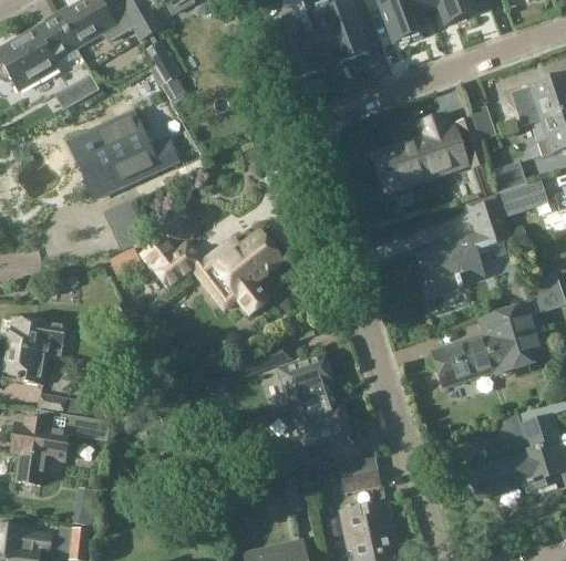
[(133,27),(121,7),(112,12),(105,0),(79,0),(64,9),(63,7),(57,10),(78,45),(102,31),(109,41),(133,27)]
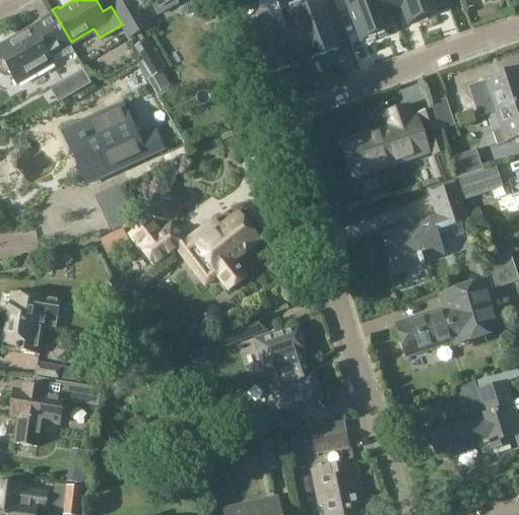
[(117,0),(110,4),(111,6),(122,24),(129,37),(150,24),(136,0),(117,0)]
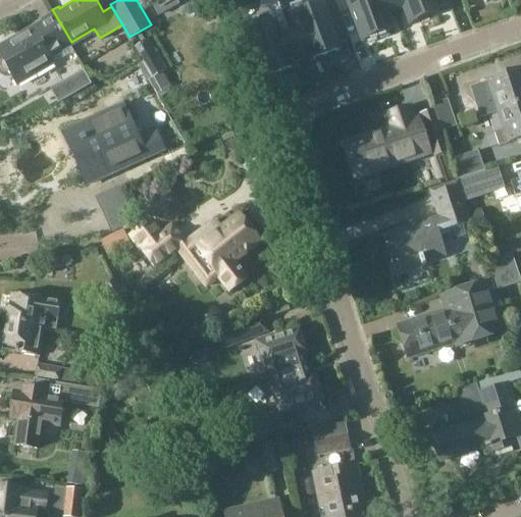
[(153,0),(160,13),(180,2),(179,0),(153,0)]
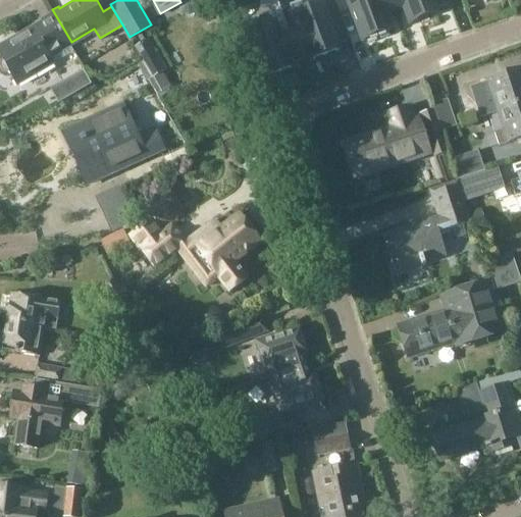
[(299,29),(289,32),(299,58),(309,54),(310,58),(340,48),(322,0),(299,0),(291,3),(299,29)]
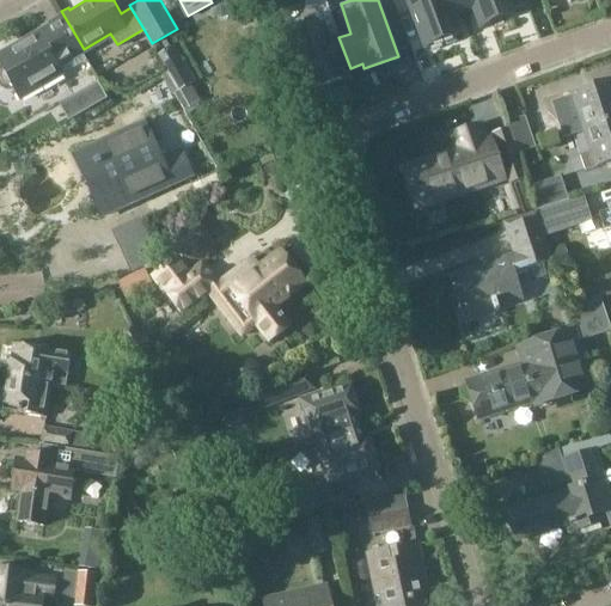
[(410,0),(428,46),(462,32),(456,14),(468,11),(463,0),(410,0)]
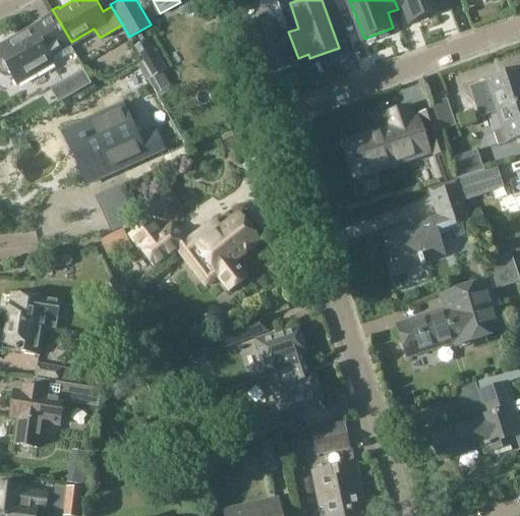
[(394,0),(398,9),(407,5),(413,20),(443,10),(439,0),(394,0)]
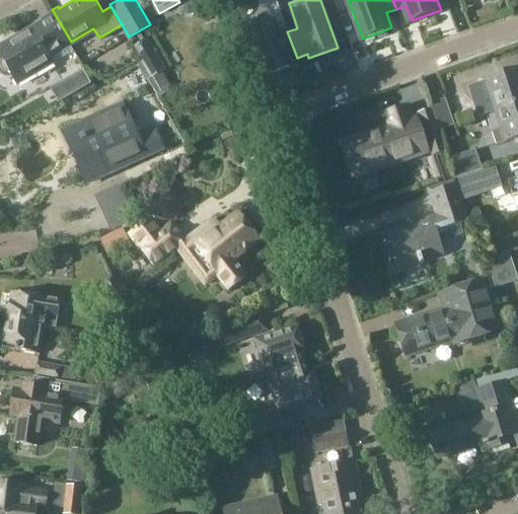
[(148,8),(142,11),(149,23),(153,21),(151,17),(153,16),(148,8)]
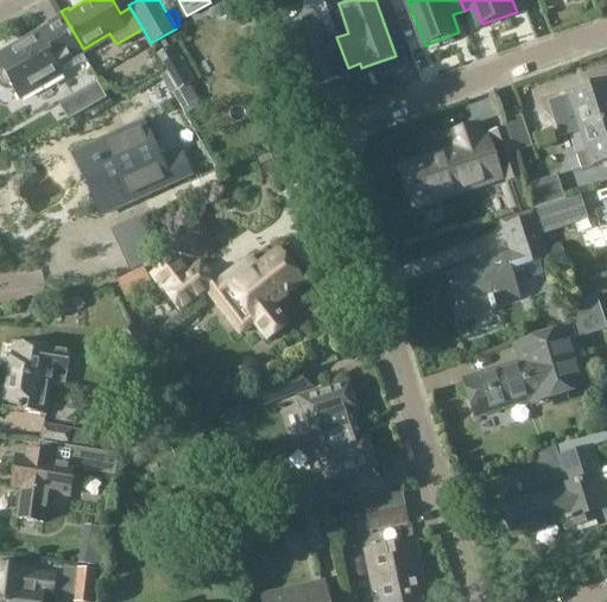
[(21,94),(65,69),(61,62),(83,49),(61,11),(54,14),(55,17),(0,49),(0,56),(4,63),(1,69),(8,81),(14,82),(21,94)]
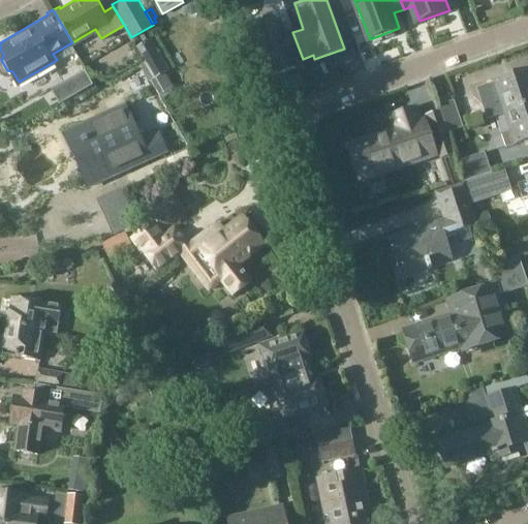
[(274,11),(244,22),(265,78),(293,66),(292,63),(303,59),(292,32),(283,36),(274,11)]
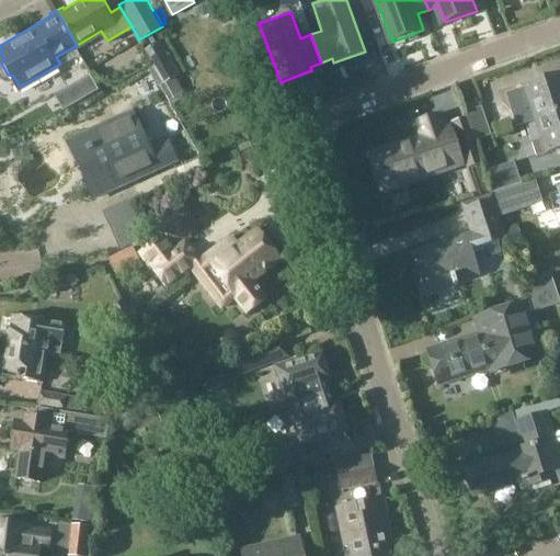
[(160,38),(145,48),(164,81),(180,72),(160,38)]
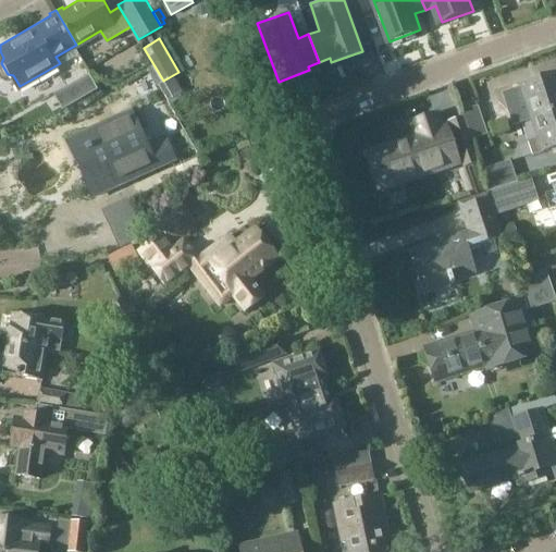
[(503,90),(508,106),(524,100),(530,114),(555,106),(555,70),(519,83),(519,84),(503,90)]
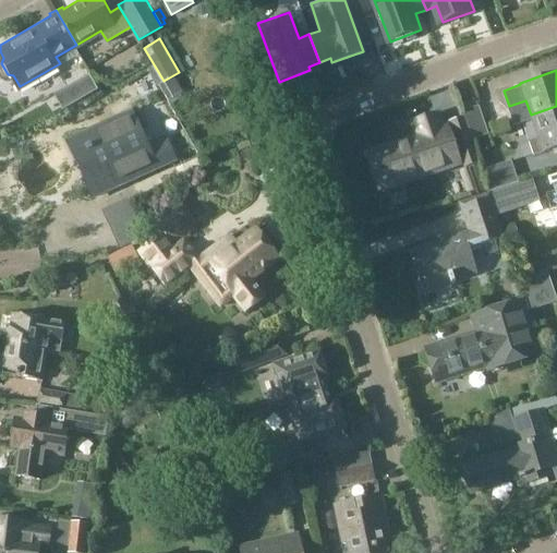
[(89,72),(72,82),(81,97),(98,87),(89,72)]
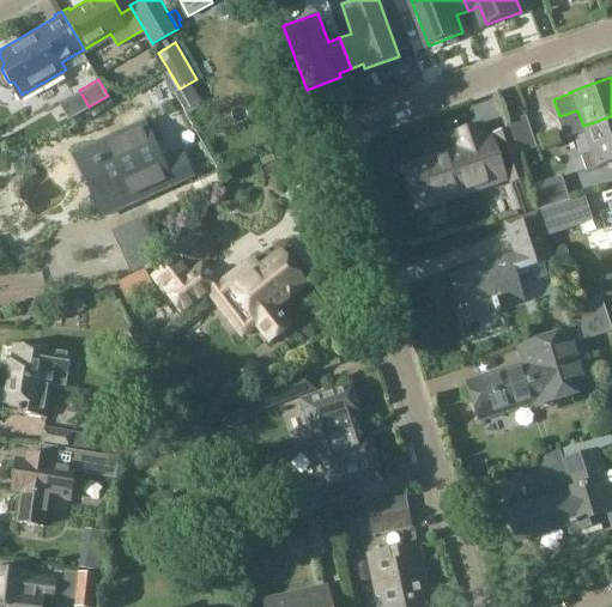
[(104,210),(191,170),(163,110),(77,151),(104,210)]
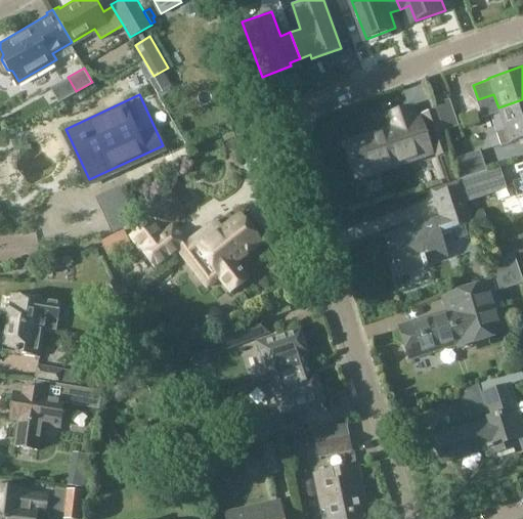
[(436,101),(435,97),(421,101),(434,142),(448,137),(444,128),(436,101)]
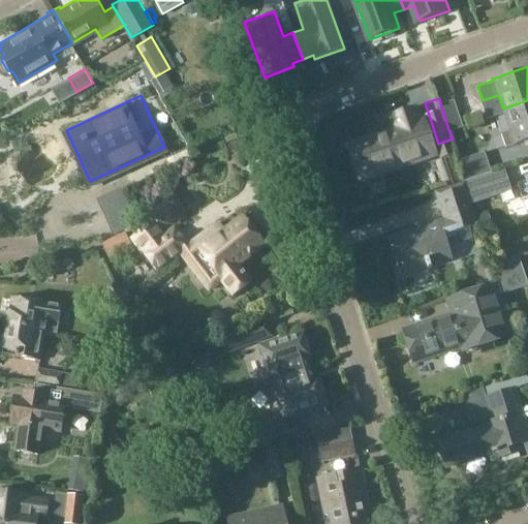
[(463,124),(455,98),(440,102),(448,129),(463,124)]
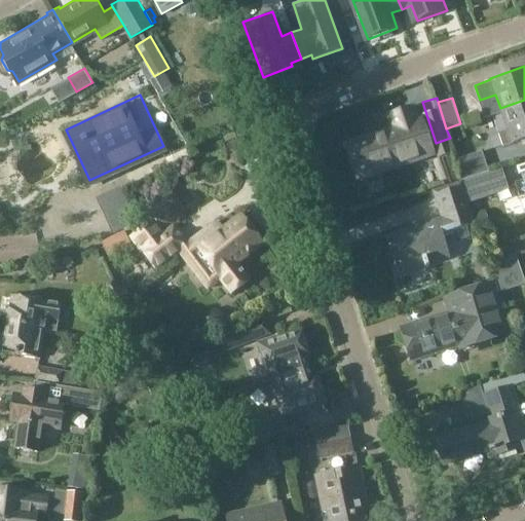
[(524,100),(500,108),(507,127),(499,129),(503,144),(511,142),(512,143),(524,138),(524,100)]
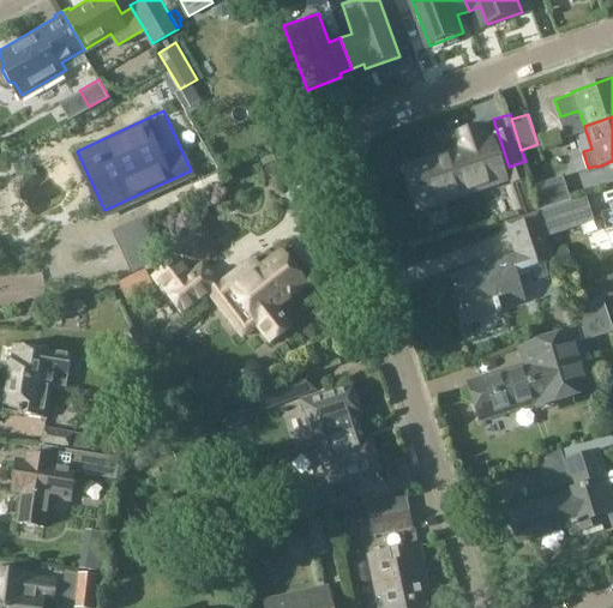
[(460,146),(404,166),(418,206),(505,178),(491,137),(487,137),(482,122),(455,132),(460,146)]
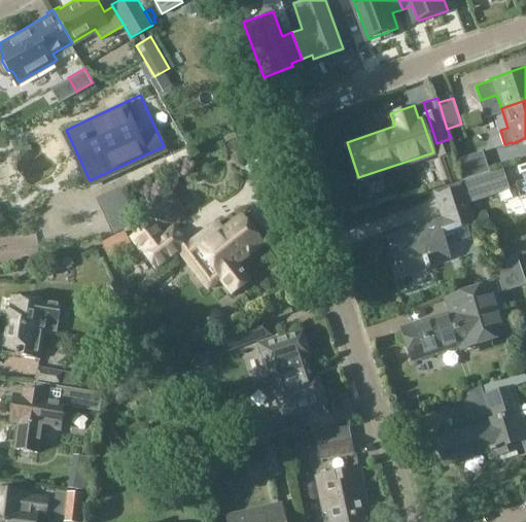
[(191,155),(187,146),(162,157),(166,167),(191,155)]
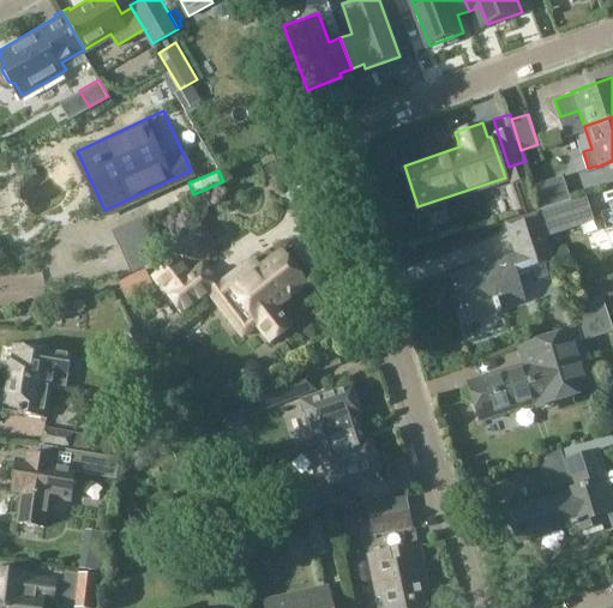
[(532,184),(539,206),(571,197),(564,174),(532,184)]
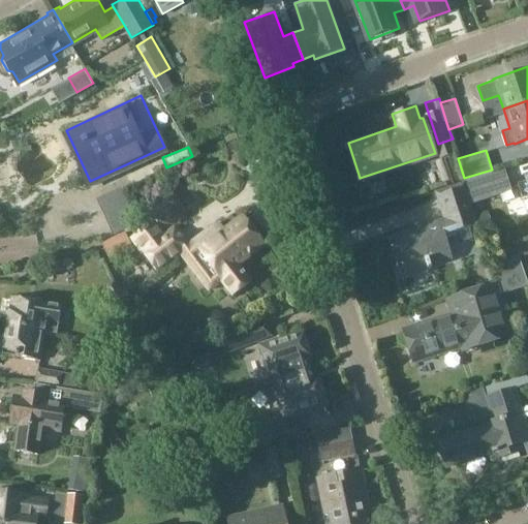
[(464,178),(466,183),(472,202),(513,188),(504,165),(492,170),(464,178)]
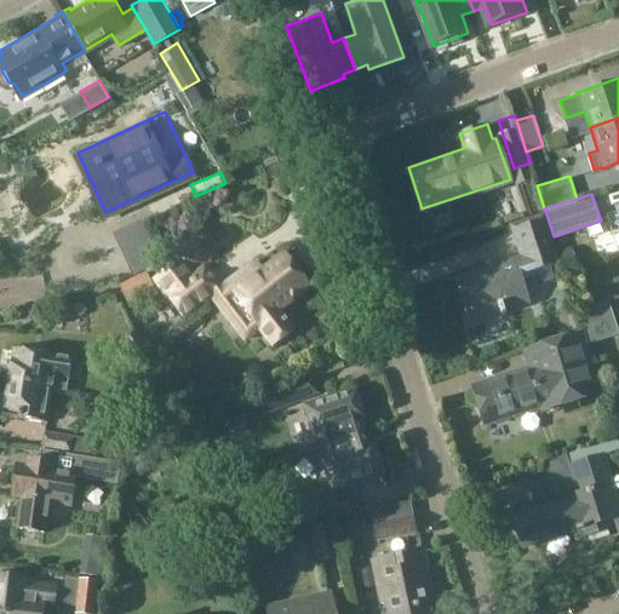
[(618,205),(607,210),(613,228),(618,225),(618,205)]
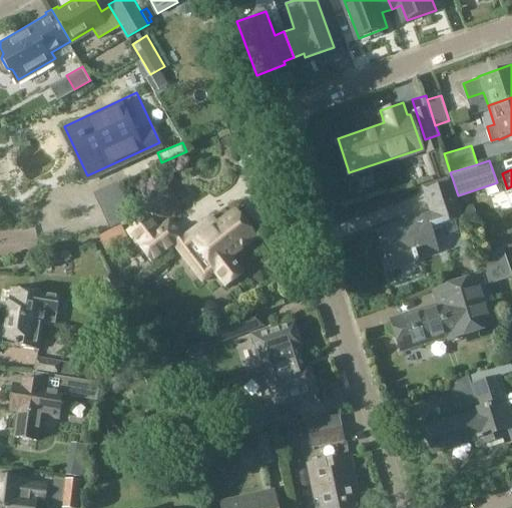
[(391,264),(439,247),(432,226),(464,215),(458,195),(452,177),(426,185),(434,211),(413,218),(412,214),(404,217),(405,220),(379,229),(391,264)]
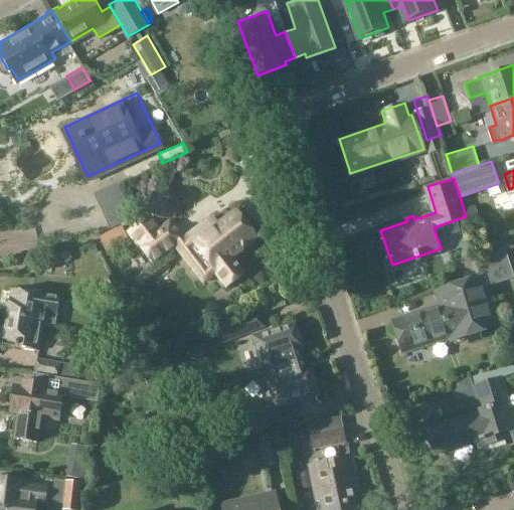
[(135,216),(125,194),(102,205),(112,226),(135,216)]
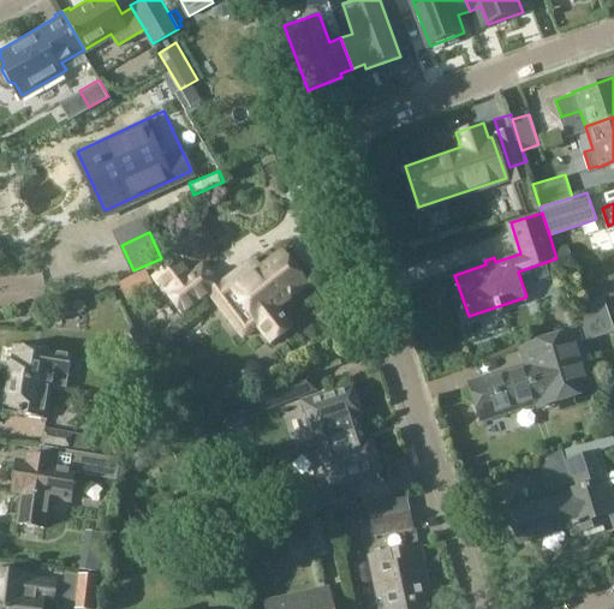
[(567,242),(555,246),(560,261),(573,257),(567,242)]
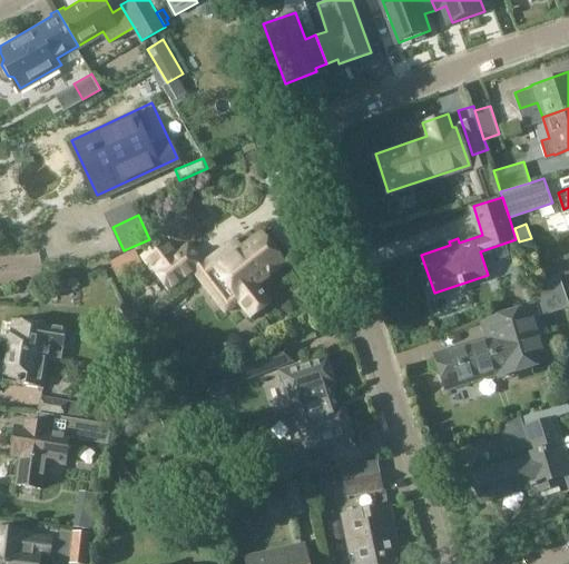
[(204,260),(194,268),(204,282),(217,270),(251,314),(270,299),(256,282),(284,260),(261,229),(242,244),(235,236),(204,260)]
